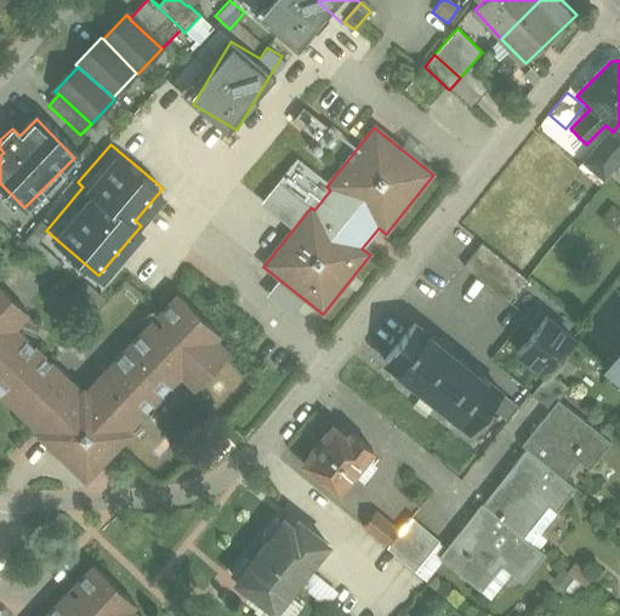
[(527,280),(482,245),(464,268),(508,303),(527,280)]
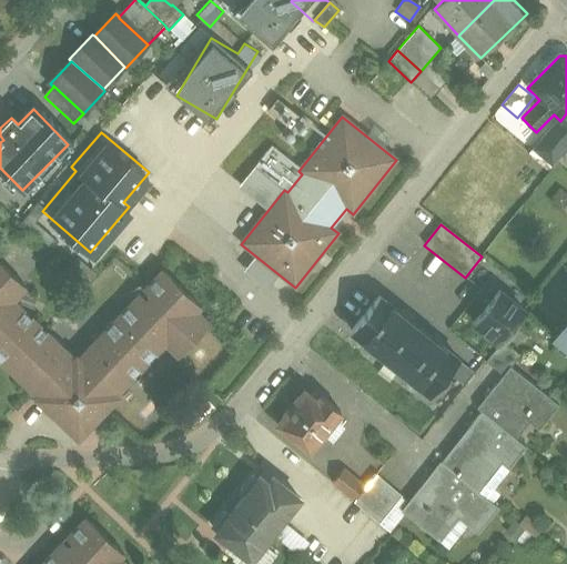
[(26,289),(0,263),(0,362),(14,375),(14,374),(29,388),(28,389),(37,398),(34,400),(52,416),(62,406),(87,431),(119,398),(115,394),(129,381),(130,382),(161,349),(158,345),(161,341),(179,356),(210,323),(196,311),(201,308),(162,271),(143,290),(150,296),(145,301),(139,294),(91,344),(92,345),(79,360),(76,356),(73,359),(64,350),(63,351),(50,338),(51,336),(18,305),(14,310),(10,305),(26,289)]
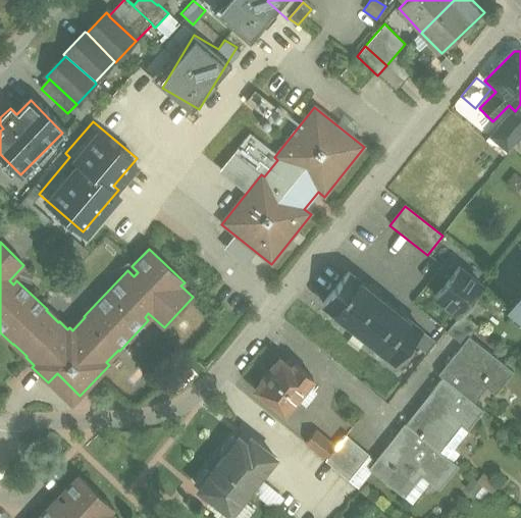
[(459,268),(435,298),(458,315),(460,312),(481,286),(459,268)]
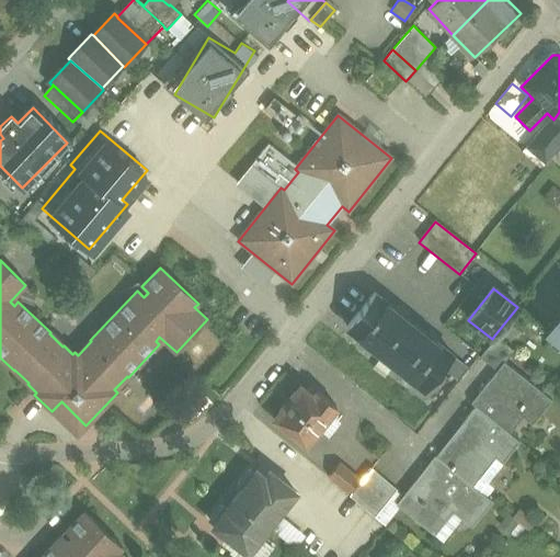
[(386,359),(413,325),(374,293),(346,328),(386,359)]
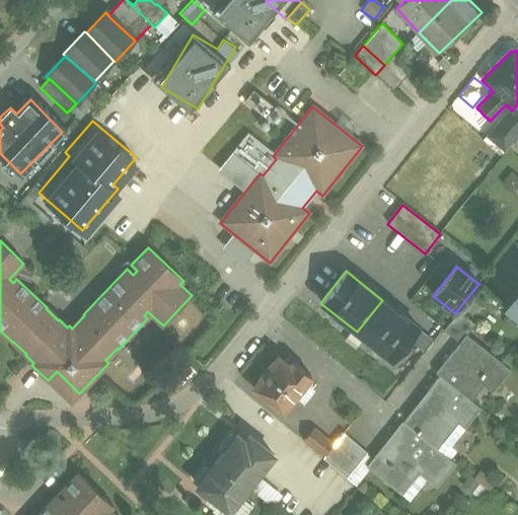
[(517,290),(505,306),(517,316),(517,290)]
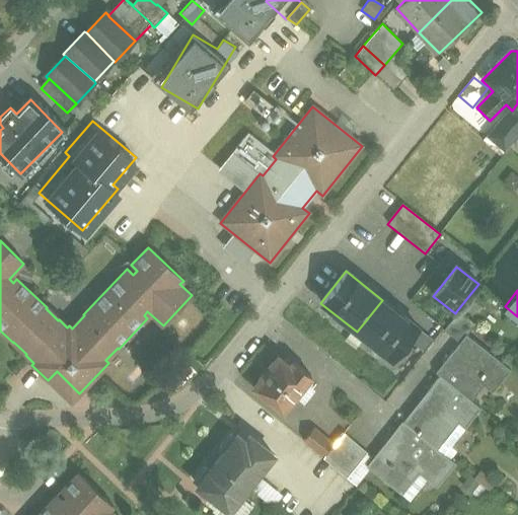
[(392,360),(418,328),(382,300),(357,332),(392,360)]
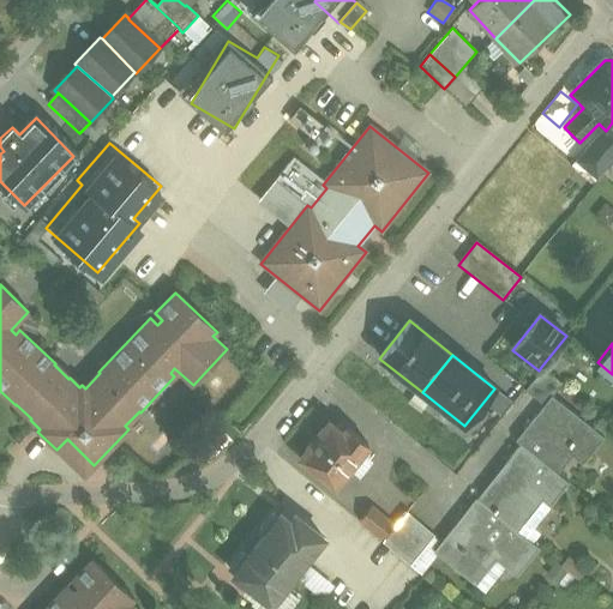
[(584,458),(602,434),(551,395),(560,383),(541,367),(539,371),(523,390),(542,404),(515,440),(520,444),(550,468),(566,445),(584,458)]
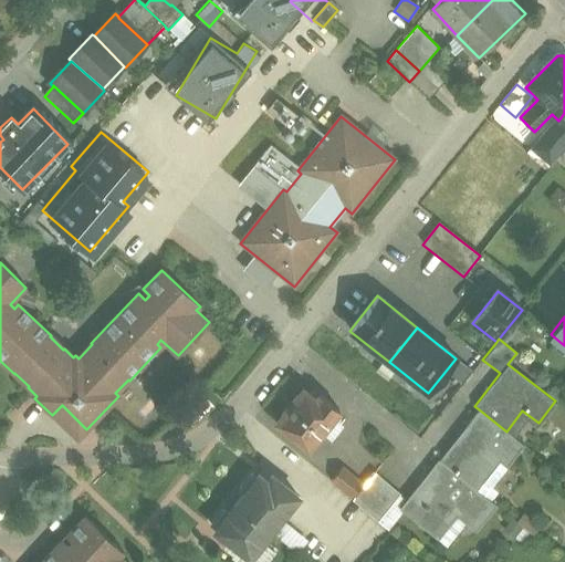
[(315,401),(303,391),(278,423),(312,448),(339,410),(320,395),(315,401)]
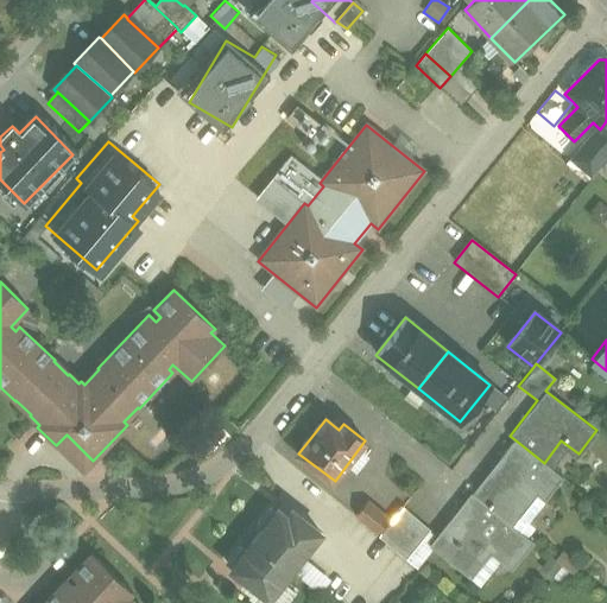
[(544,463),(514,439),(473,494),(507,521),(530,490),(543,501),(562,477),(544,463)]
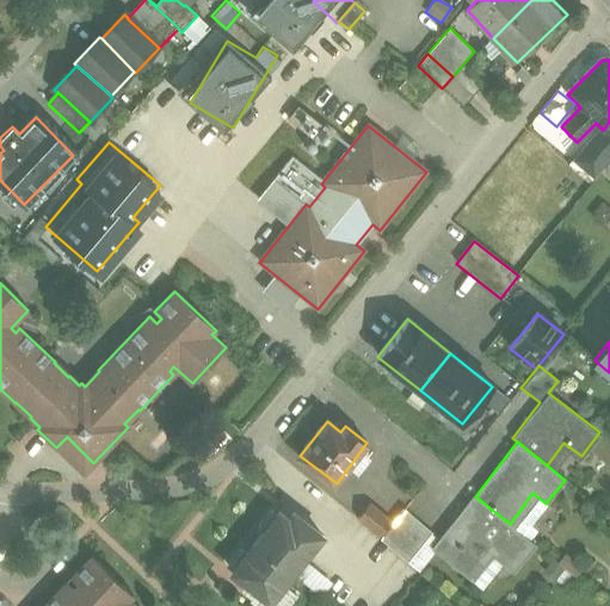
[(334,504),(315,488),(307,498),(327,513),(334,504)]
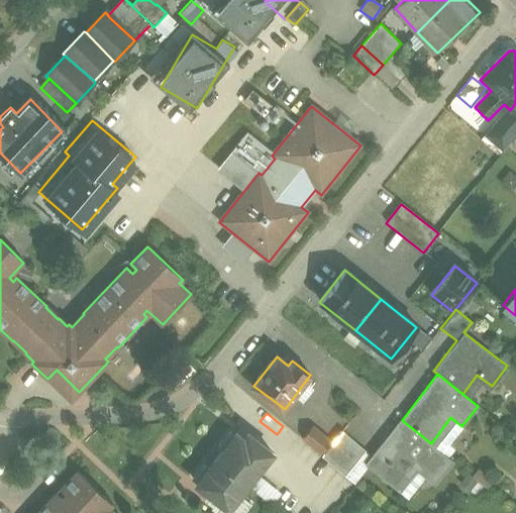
[(401,419),(365,465),(394,488),(413,463),(434,480),(451,459),(431,443),(402,420),(401,419)]
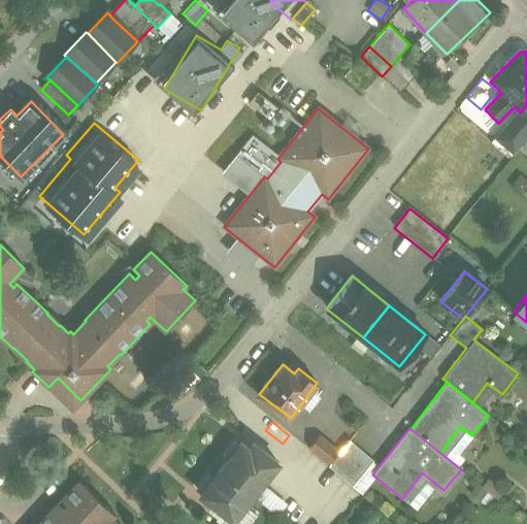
[(339,453),(318,435),(307,447),(329,465),(339,453)]
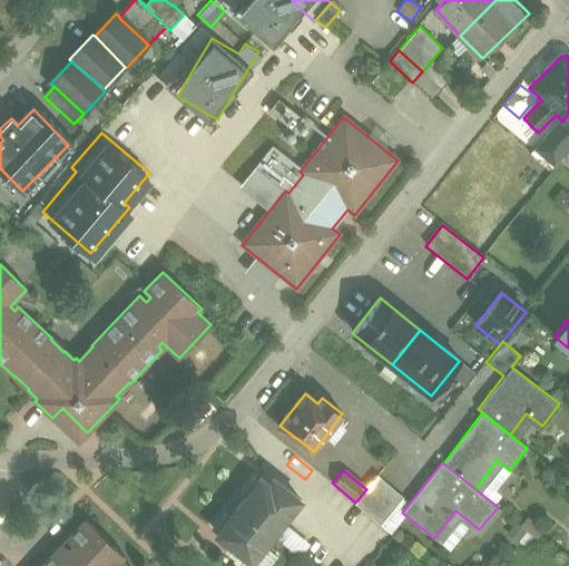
[(255,476),(243,491),(248,495),(231,517),(225,513),(213,528),(218,533),(216,535),(249,564),(303,501),(275,478),(271,484),(263,477),(261,480),(255,476)]
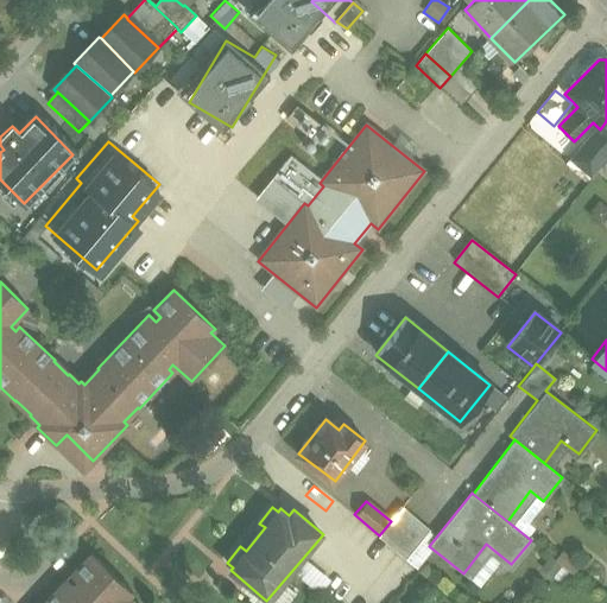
[(379,535),(378,538),(392,548),(416,519),(403,508),(391,521),(379,535)]
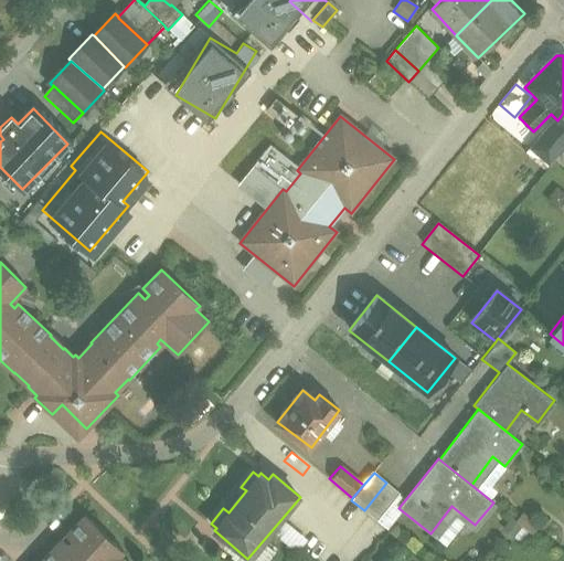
[(386,483),(364,510),(376,521),(398,494),(386,483)]
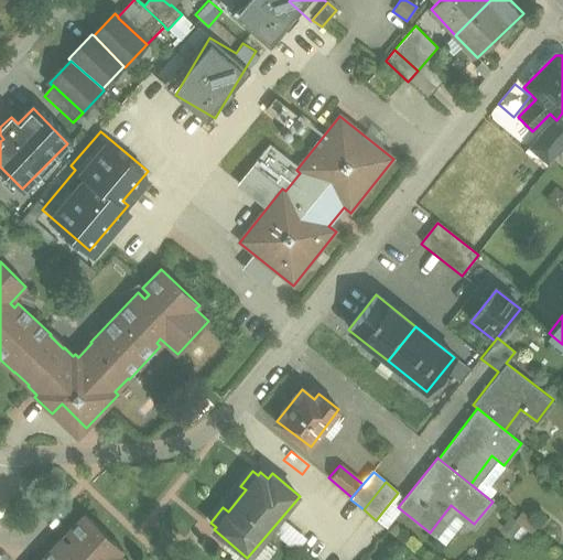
[(122,559),(119,556),(123,551),(85,515),(66,535),(73,540),(68,545),(62,539),(42,559),(122,559)]
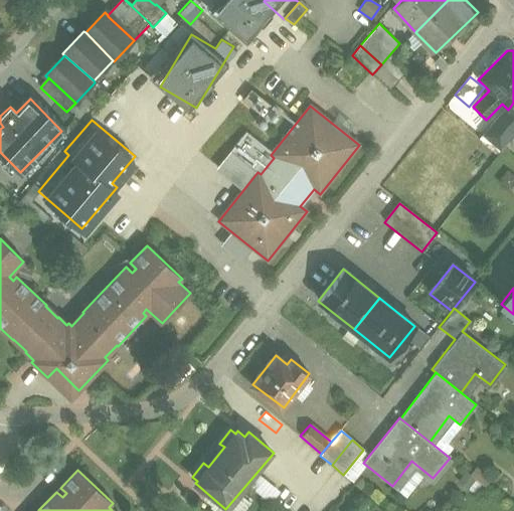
[(269,501),(279,490),(260,475),(250,486),(269,501)]
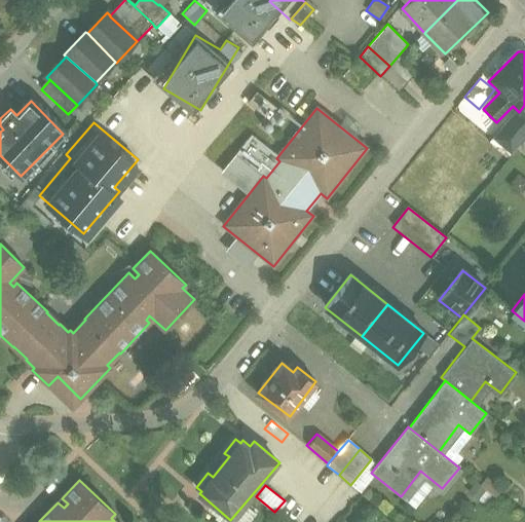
[(364,498),(351,489),(337,509),(348,517),(364,498)]
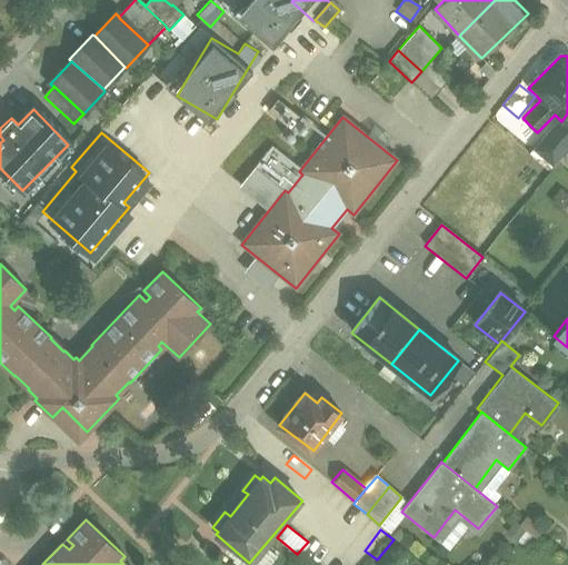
[(210,564),(190,547),(180,561),(185,564),(210,564)]
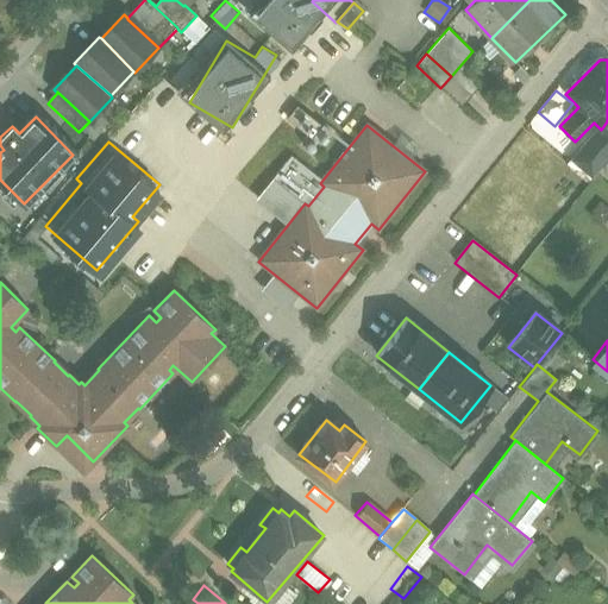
[(422,603),(428,595),(414,587),(405,603),(422,603)]
